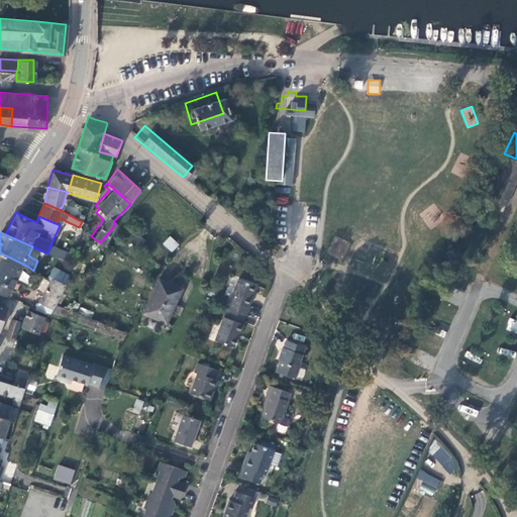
[(170,235),(162,243),(171,252),(179,244),(170,235)]
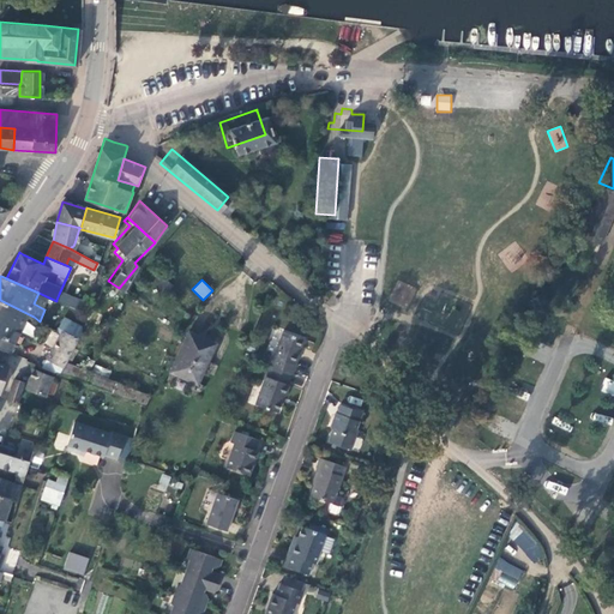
[(396,280),(389,301),(408,309),(416,287),(396,280)]
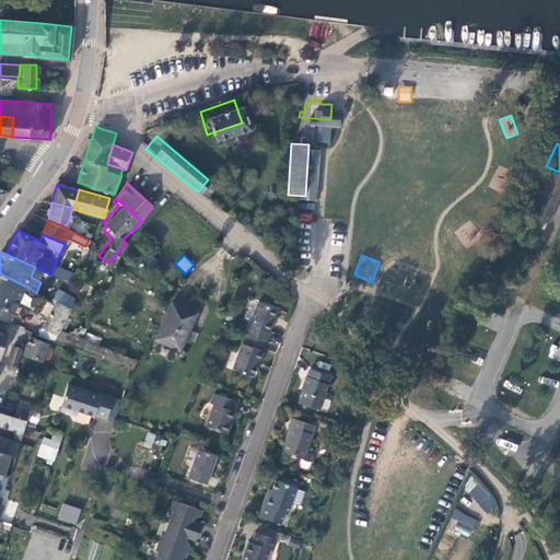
[(0,306),(14,313),(26,287),(0,273),(0,306)]
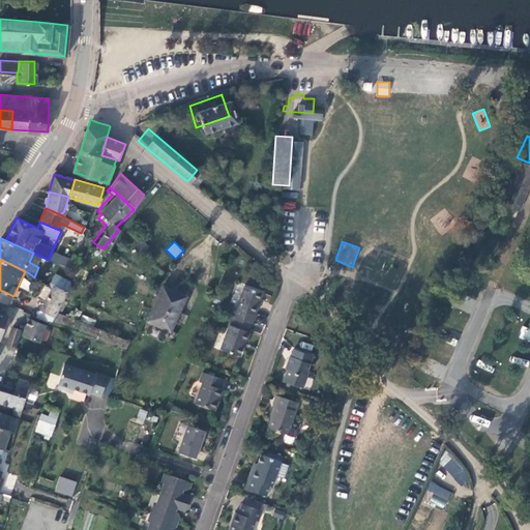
[(49,288),(53,290),(55,287),(68,293),(71,285),(56,276),(49,288)]
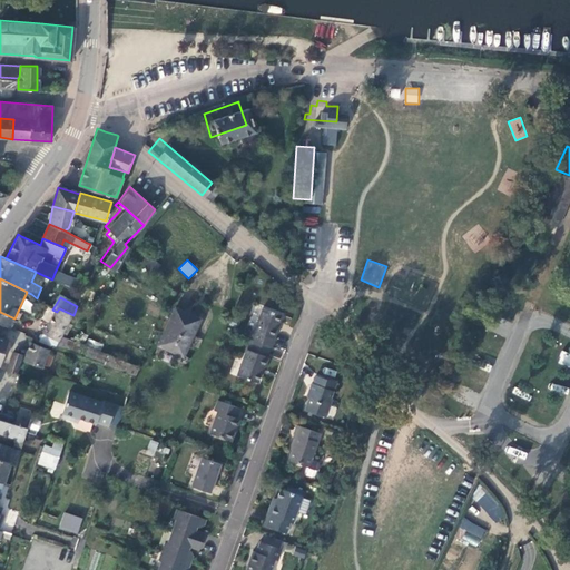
[(164,346),(180,308),(174,306),(157,343),(164,346)]
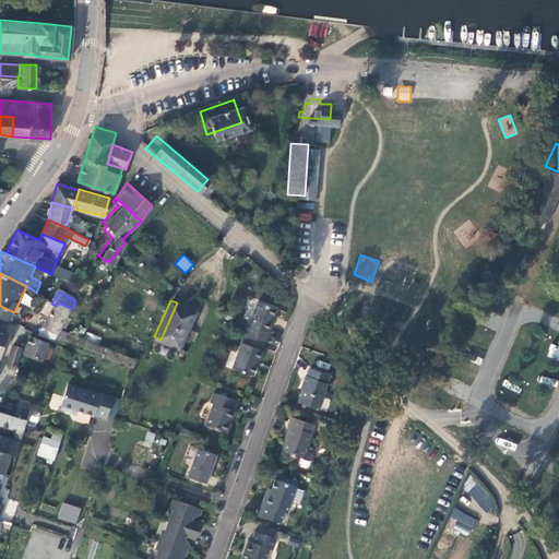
[(61,331),(72,309),(58,302),(56,306),(43,329),(58,336),(61,331)]
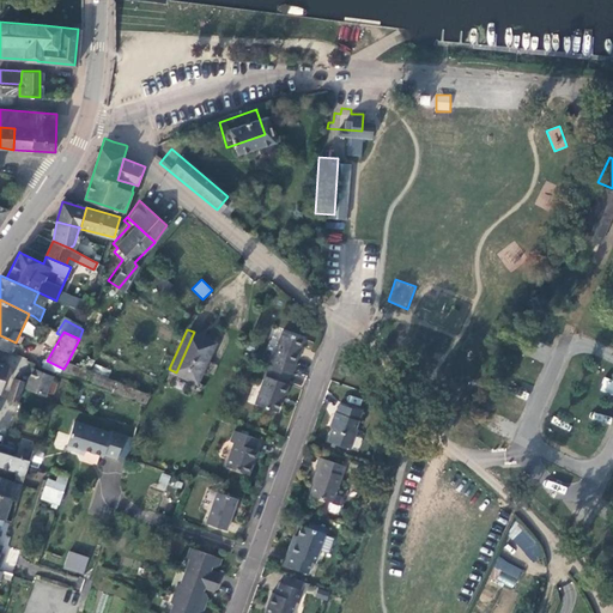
[(217,341),(194,332),(176,372),(199,382),(217,341)]
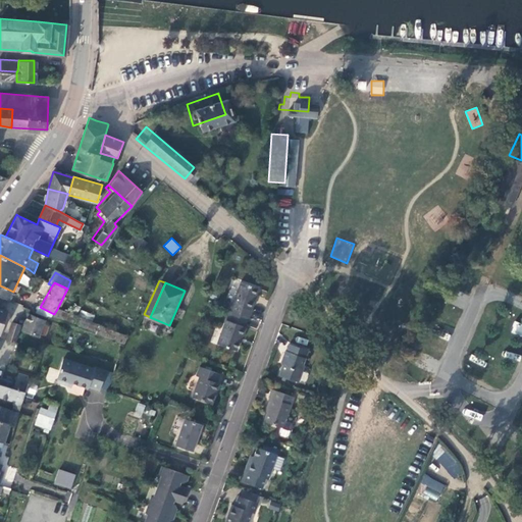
[(230,313),(249,319),(255,303),(253,302),(257,291),(241,284),(230,313)]
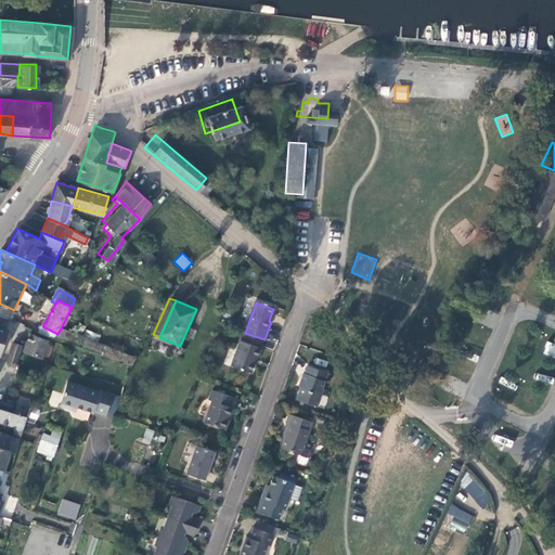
[(0,314),(10,319),(14,310),(0,304),(0,314)]
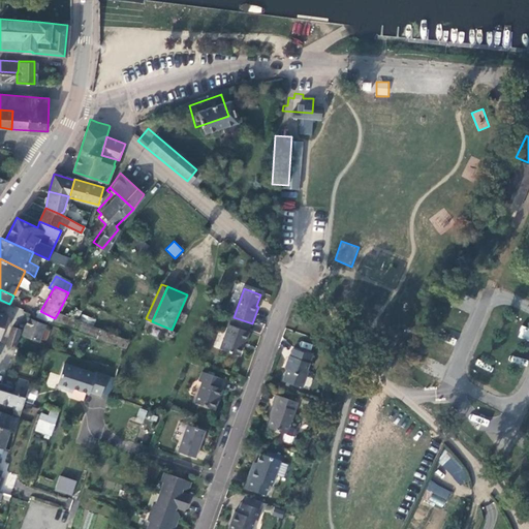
[(14,309),(14,322),(24,322),(24,309),(14,309)]
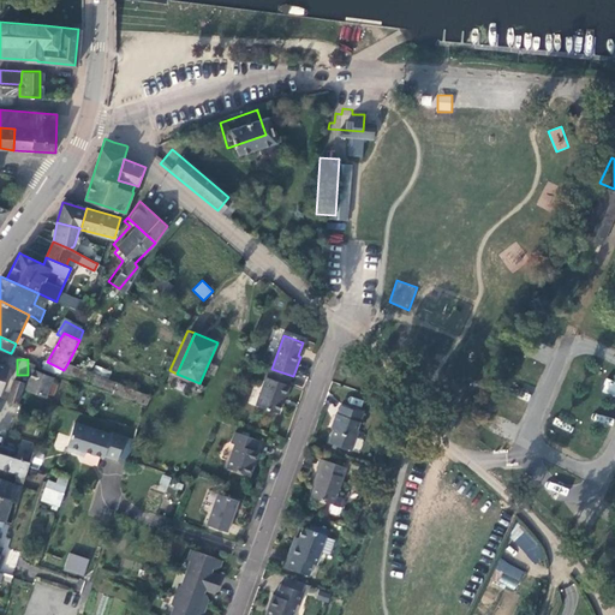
[(64,370),(47,362),(42,370),(57,375),(57,374),(61,375),(64,370)]
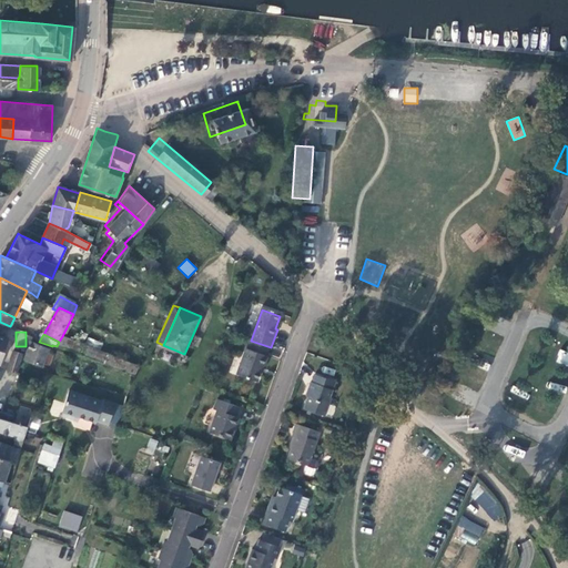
[(140,368),(62,336),(59,342),(57,346),(135,378),(140,368)]
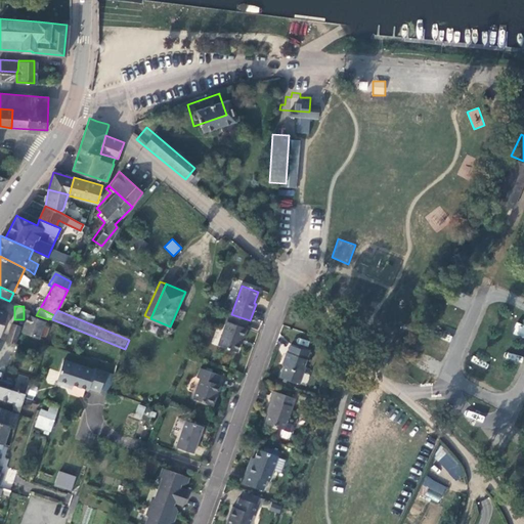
[(82,311),(80,316),(92,321),(94,316),(82,311)]
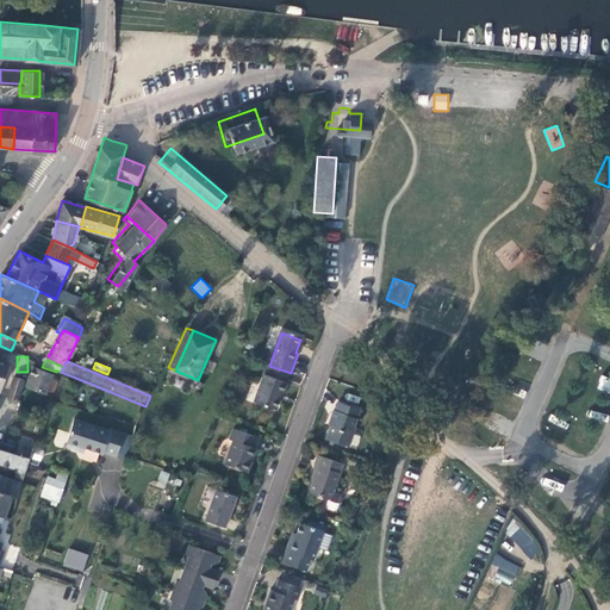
[(282,397),(291,373),(269,366),(267,365),(262,377),(265,378),(255,404),(275,412),(281,396),(282,397)]
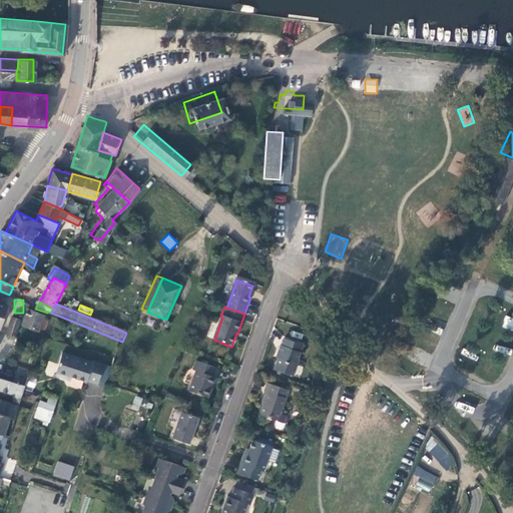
[(38,333),(45,317),(28,311),(22,327),(38,333)]
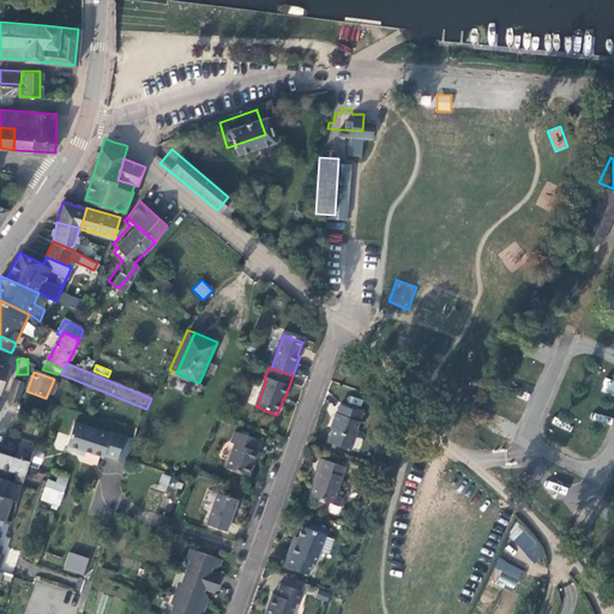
[(613,380),(605,378),(601,391),(613,395),(613,380)]
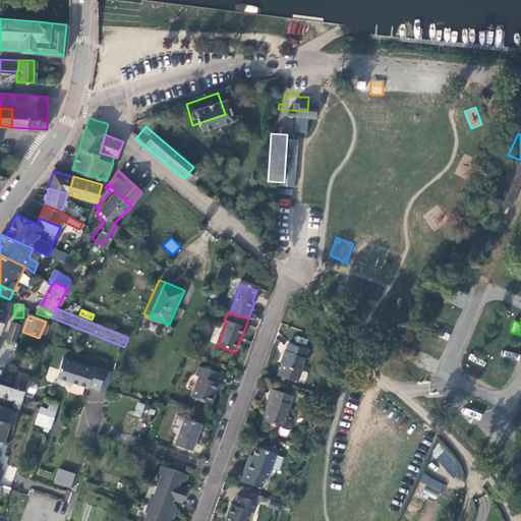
[(12,324),(7,340),(15,343),(18,334),(21,326),(12,324)]
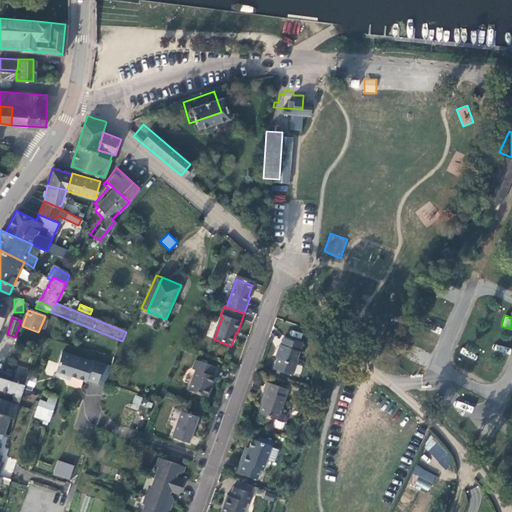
[(293,349),(295,342),(282,337),(279,345),(293,349)]
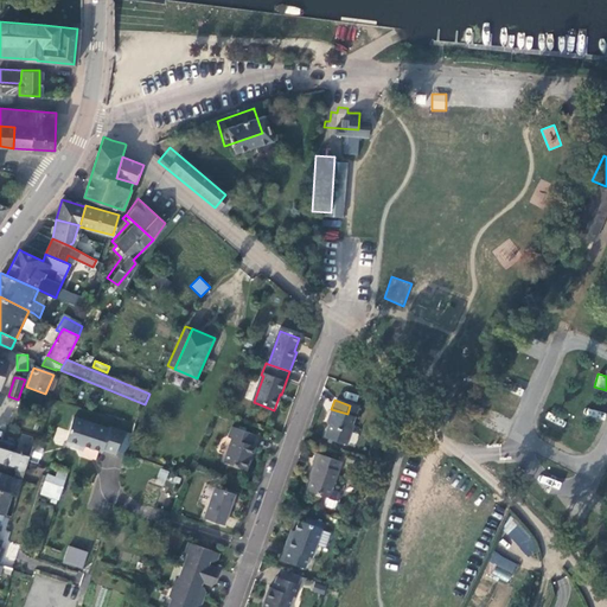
[(347,414),(331,409),(325,425),(328,426),(325,438),(346,446),(353,427),(352,426),(358,408),(350,406),(347,414)]
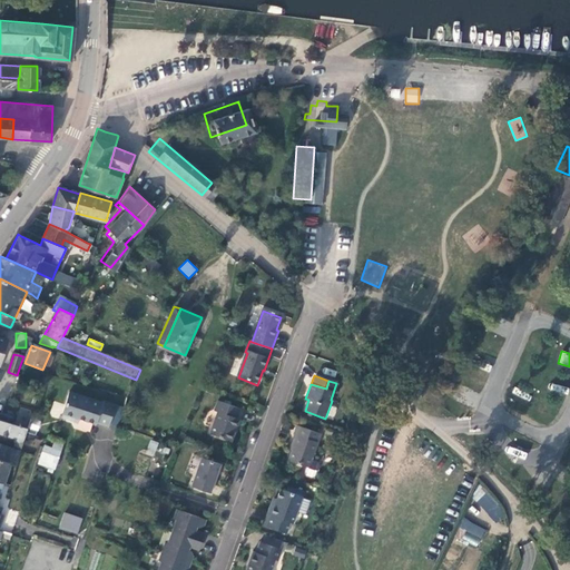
[(35,405),(39,394),(21,389),(17,399),(35,405)]
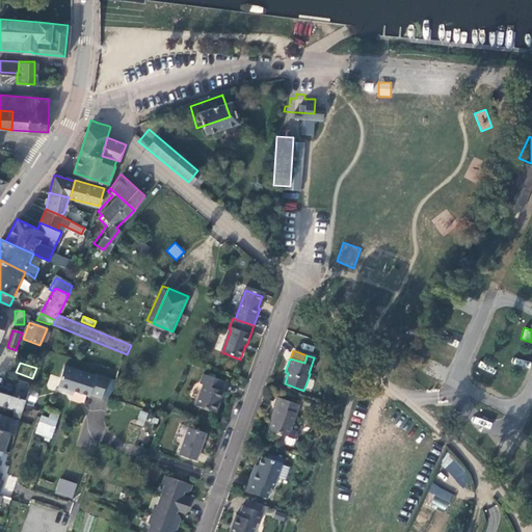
[(94,376),(62,366),(56,386),(57,387),(56,390),(67,394),(68,390),(88,396),(88,395),(100,399),(106,379),(95,375),(94,376)]
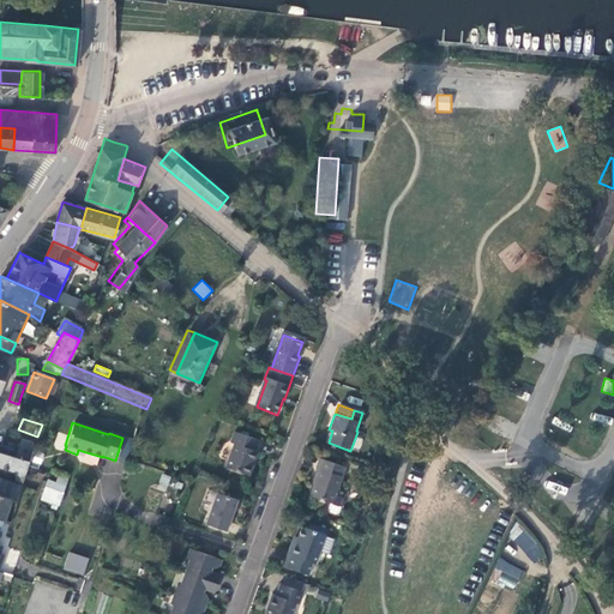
[(259,443),(235,434),(230,446),(234,447),(227,469),(248,477),(257,456),(254,455),(259,443)]
